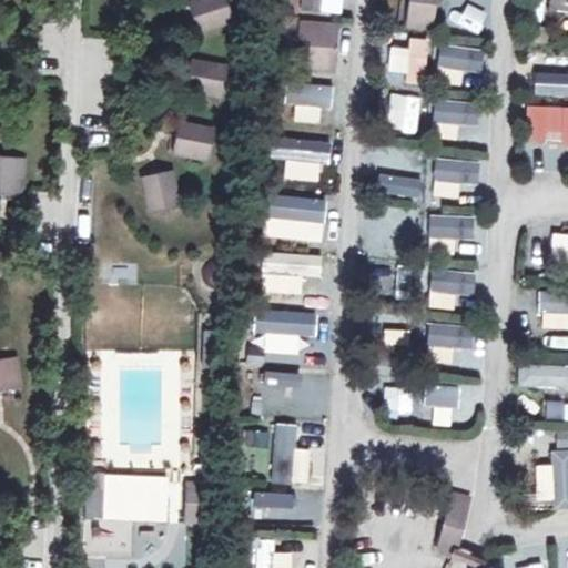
[(230,18),(224,0),(195,0),(203,26),(230,18)]
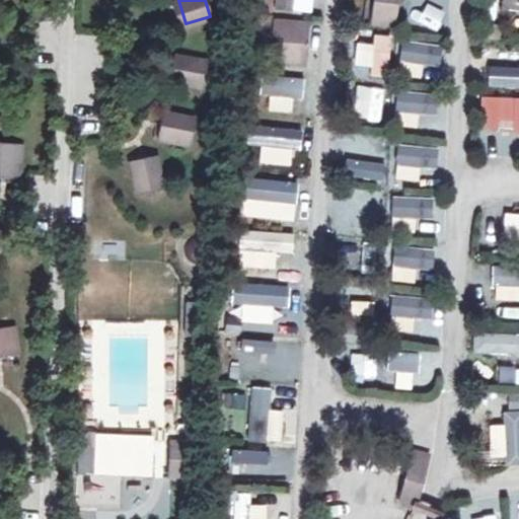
[(313,0),(276,0),(277,12),(314,12),(313,0)]
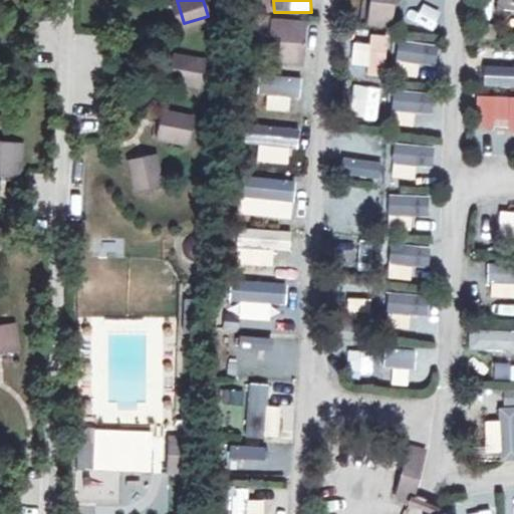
[(369,0),(369,27),(397,26),(396,0),(369,0)]
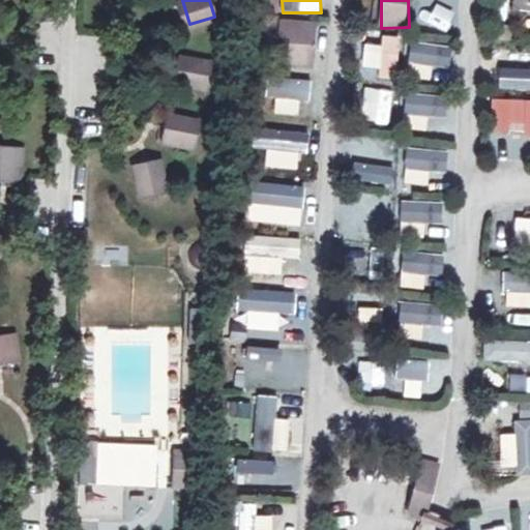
[(529,0),(516,0),(513,16),(529,17),(529,0)]
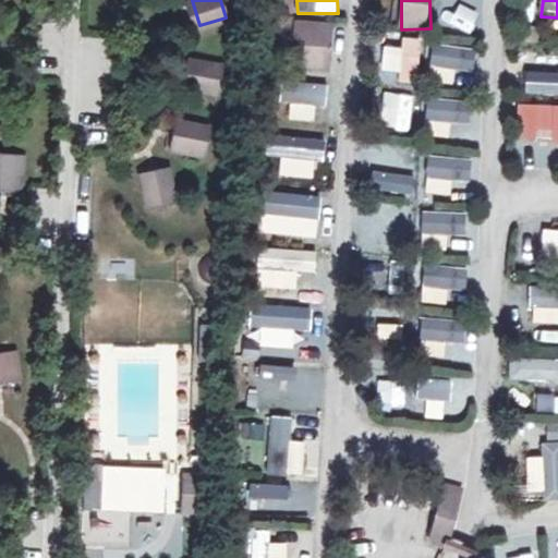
[(328,74),(332,23),(292,20),(290,46),(303,47),(301,72),(328,74)]
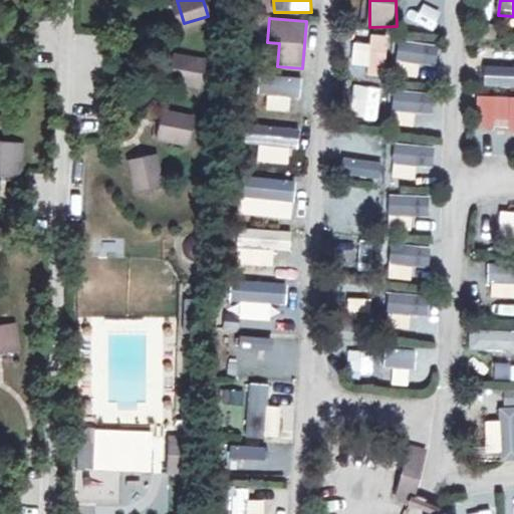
[(389,41),(352,38),(349,70),(386,73),(389,41)]
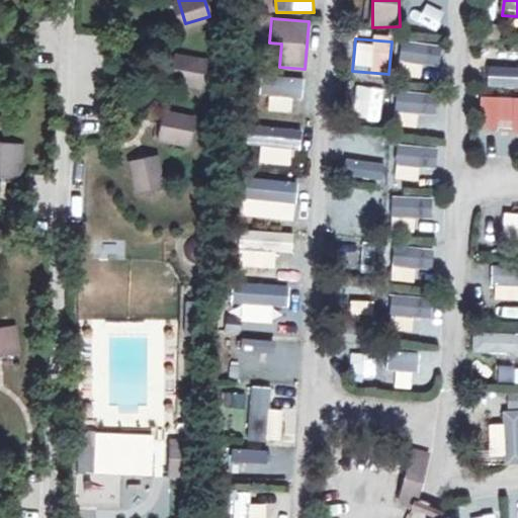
[(438,68),(440,46),(403,42),(400,77),(421,78),(422,67),(438,68)]
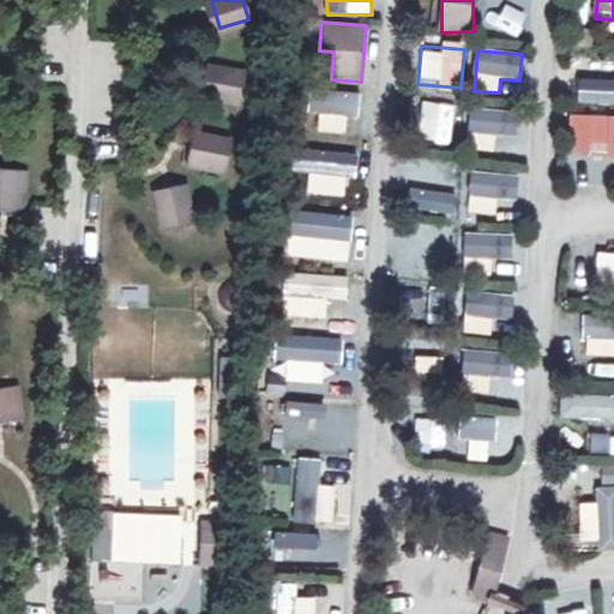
[(246,71),(216,67),(212,95),(244,98),(246,71)]
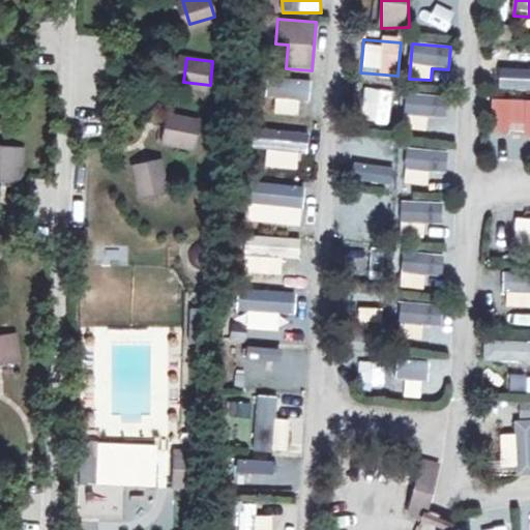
[(498,92),(529,91),(529,69),(498,70),(498,92)]
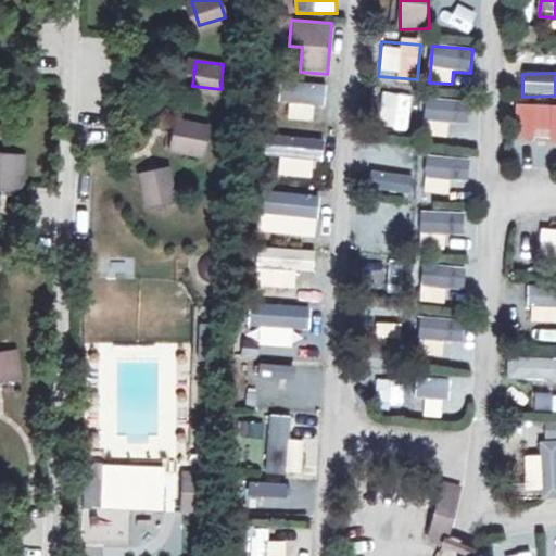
[(282,83),(282,121),(318,121),(319,84),(282,83)]
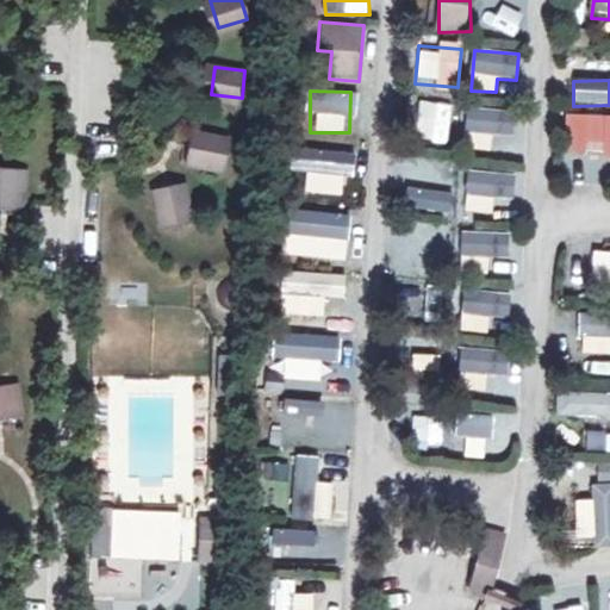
[(453,138),(456,105),(415,101),(412,135),(453,138)]
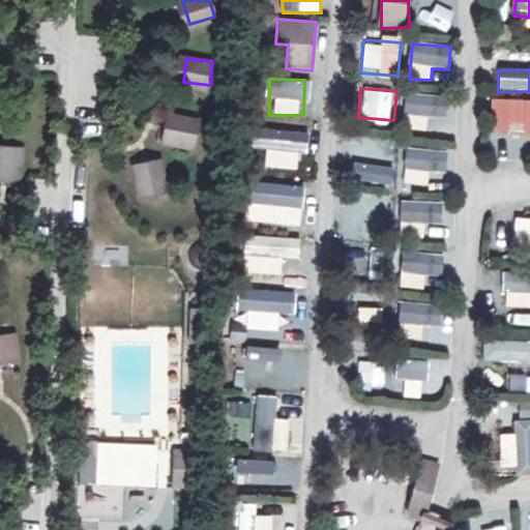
[(407,91),(403,113),(442,120),(446,98),(407,91)]
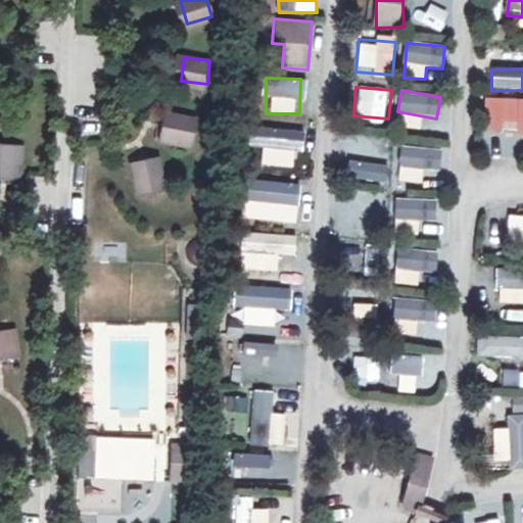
[(522,120),(522,97),(495,97),(495,120),(522,120)]
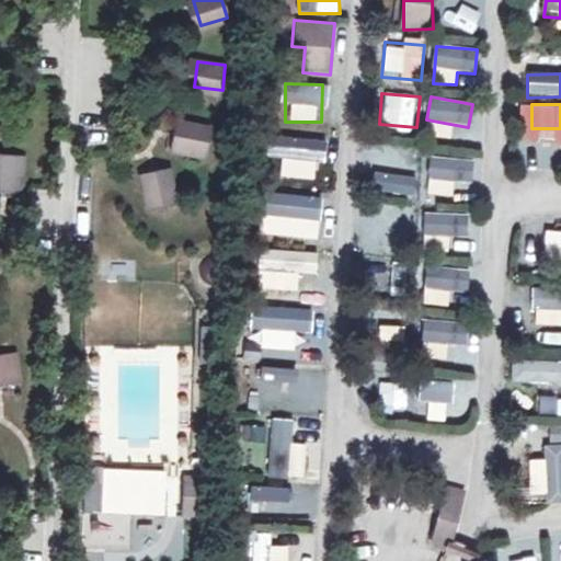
[(212,128),(185,123),(179,149),(204,155),(212,128)]
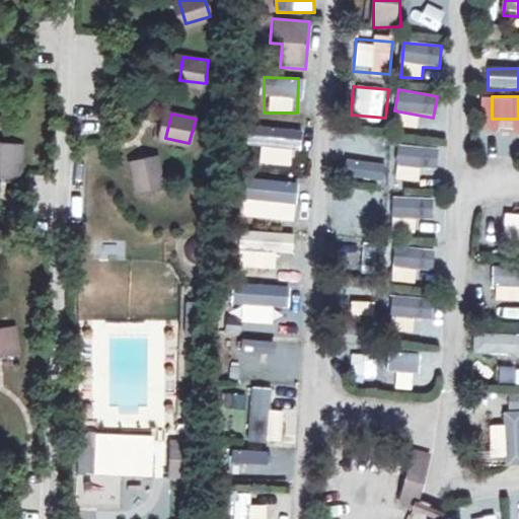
[(251,165),(295,170),(300,125),(256,120),(251,165)]
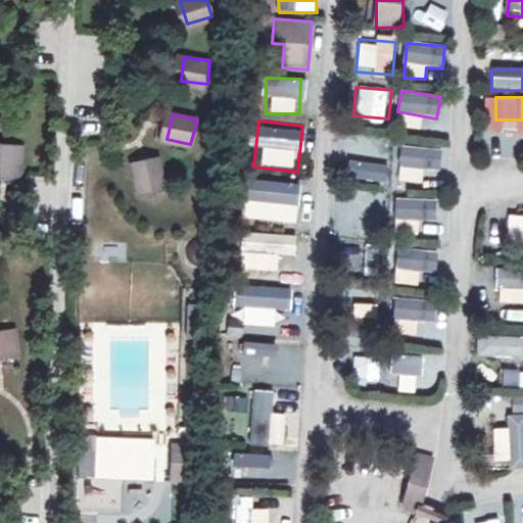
[(22,146),(0,145),(0,171),(21,171),(22,146)]
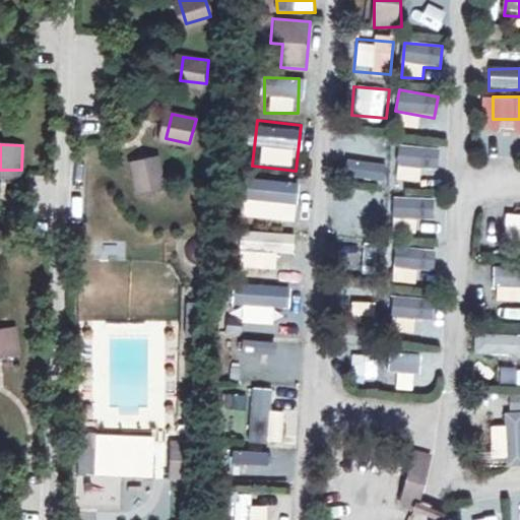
[(420,182),(420,169),(437,170),(439,147),(397,145),(395,181),(420,182)]
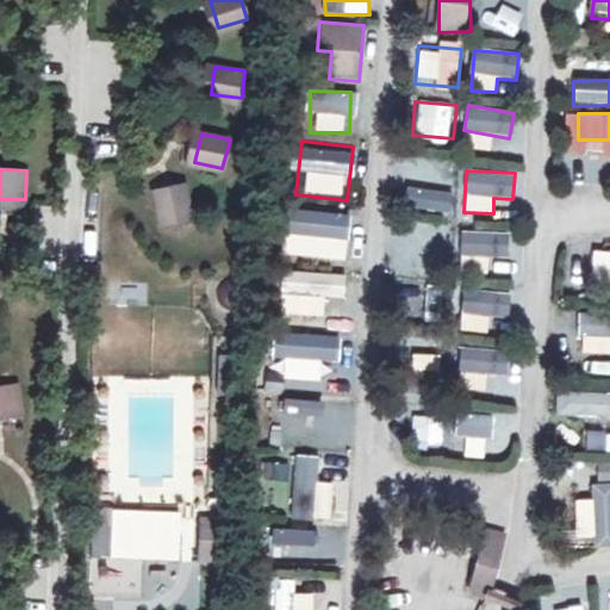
[(192,217),(186,188),(159,195),(163,224),(192,217)]
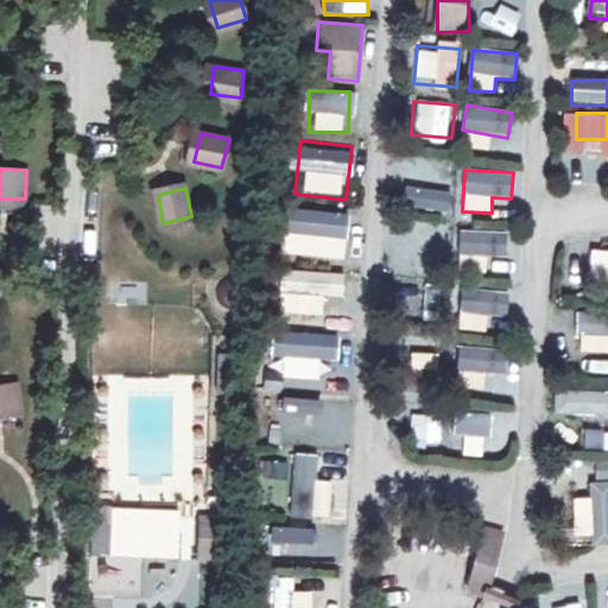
[(449,213),(451,190),(405,188),(404,209),(449,213)]
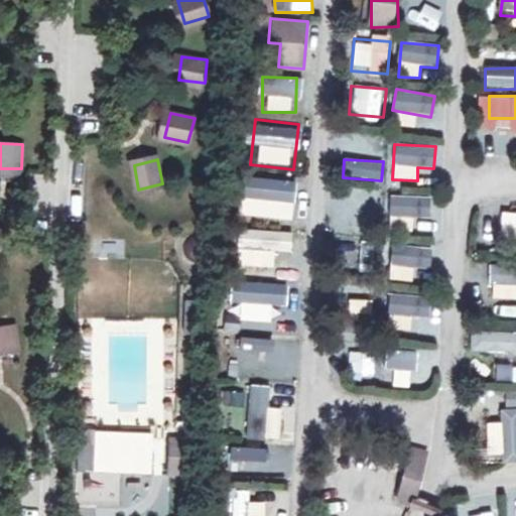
[(292,222),(295,182),(243,178),(240,218),(292,222)]
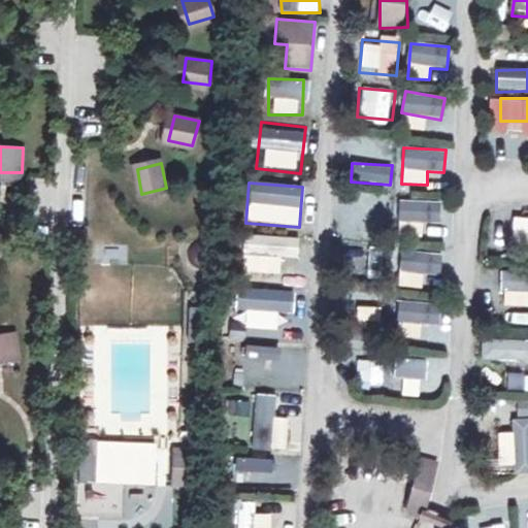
[(397,222),(439,223),(439,199),(397,198),(397,222)]
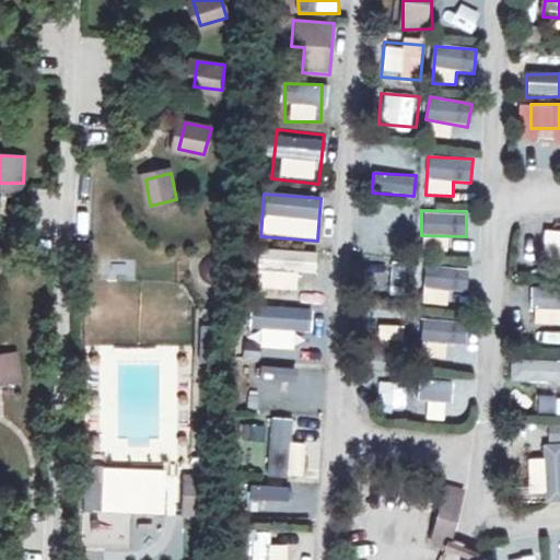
[(559,225),(543,225),(541,273),(559,272),(559,225)]
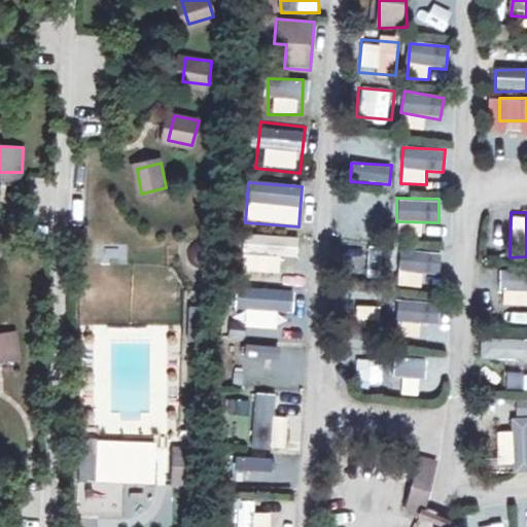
[(84,229),(69,227),(69,241),(84,241),(84,229)]
